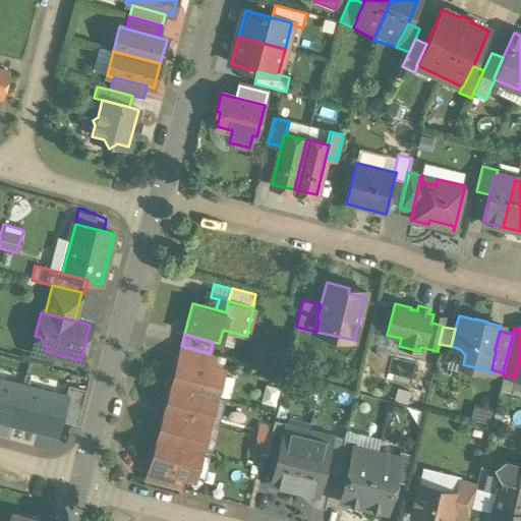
[(210,353),(182,346),(179,359),(211,367),(214,355),(210,353)]
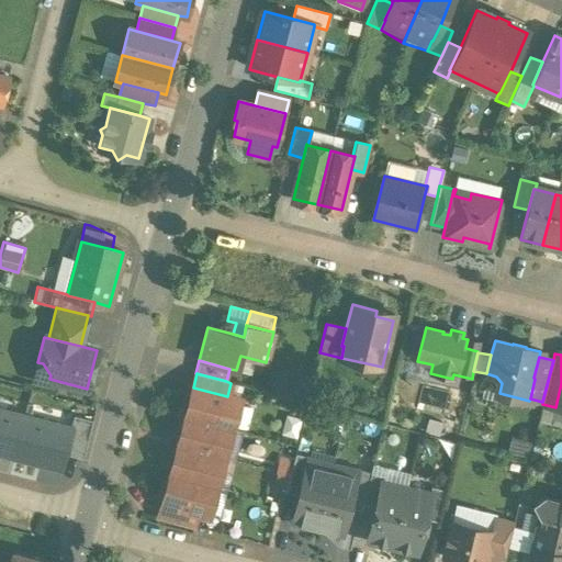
[(193,388),(192,388),(184,417),(233,429),(240,400),(227,396),(193,388)]
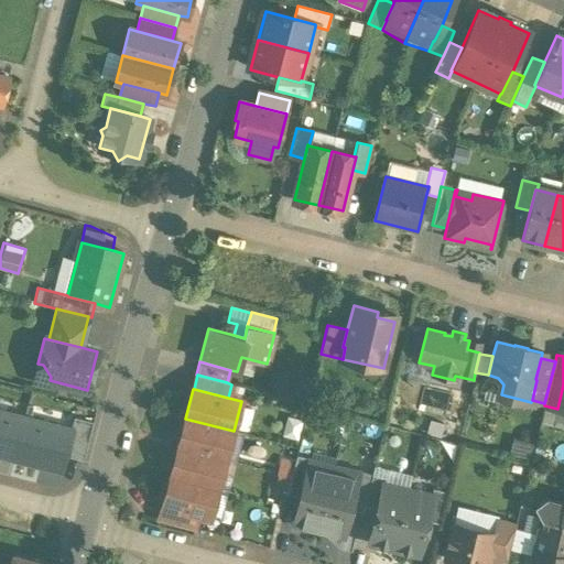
[(0,455),(14,459),(24,419),(0,412),(0,455)]
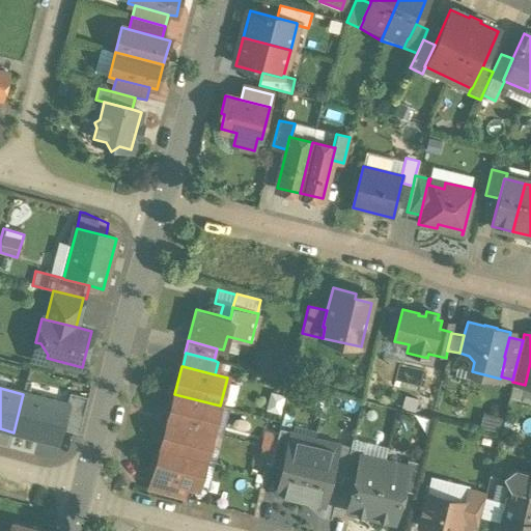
[(23,394),(14,432),(58,444),(61,430),(67,407),(23,394)]
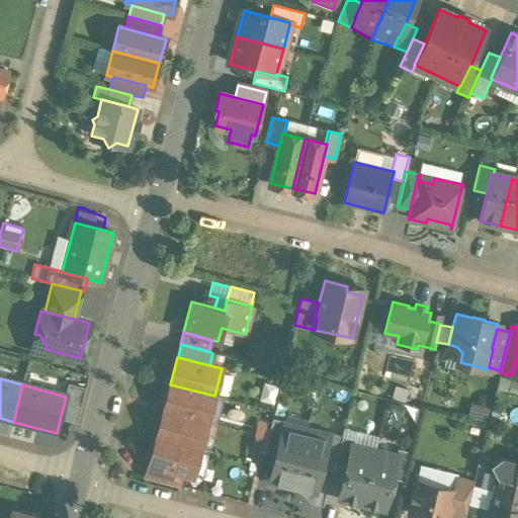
[(69,384),(60,420),(76,424),(85,389),(69,384)]
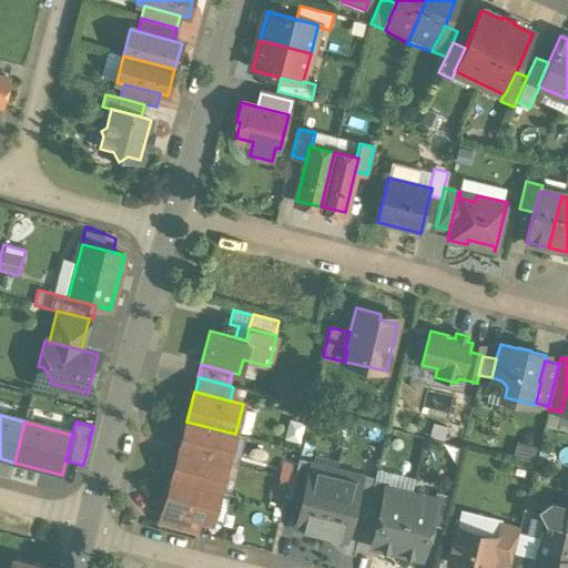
[(235,434),(186,422),(179,450),(227,464),(235,434)]
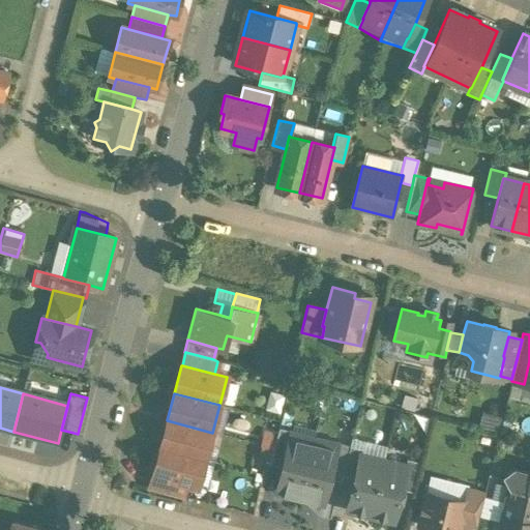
[(500,416),(481,412),(478,425),(496,430),(500,416)]
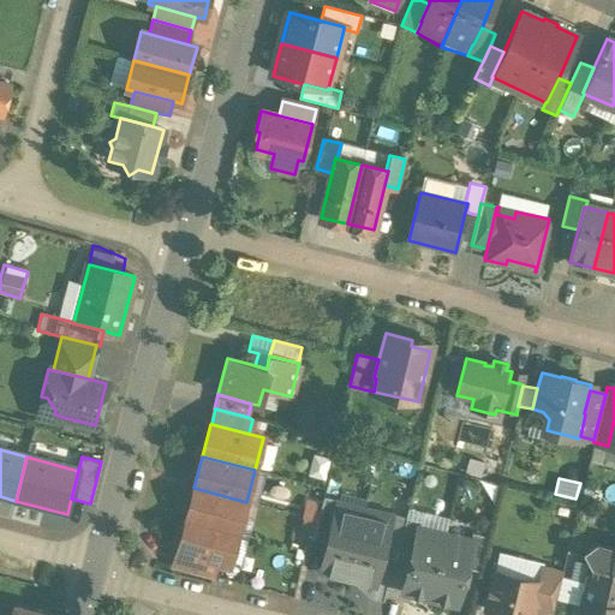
[(246,502),(193,488),(185,519),(238,532),(246,502)]
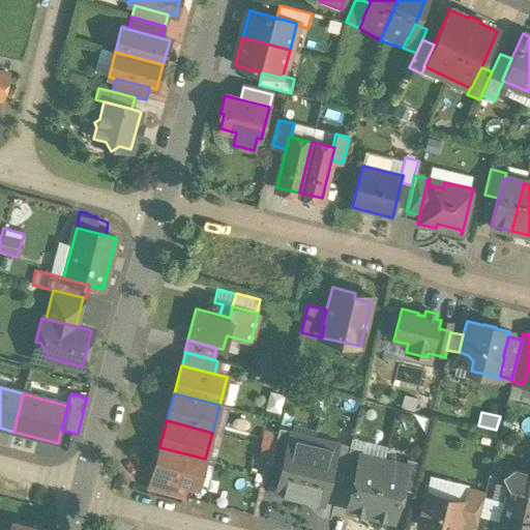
[(353,427),(341,423),(335,442),(349,445),(353,427)]
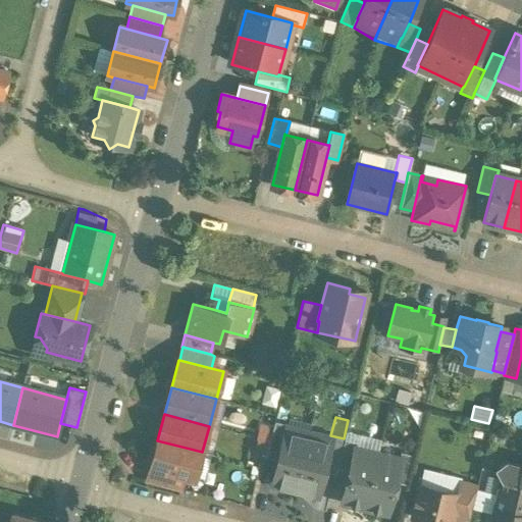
[(266,454),(265,457),(278,460),(284,432),(286,432),(288,424),(274,421),(272,430),(269,441),(266,454)]
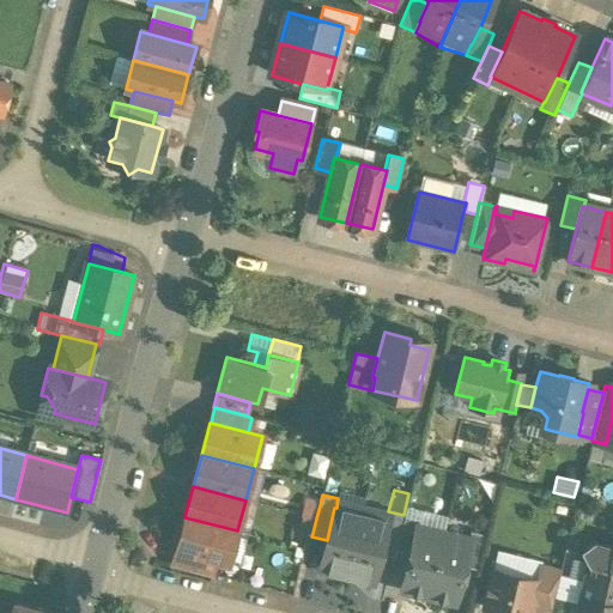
[(320,505),(307,502),(303,515),(316,519),(320,505)]
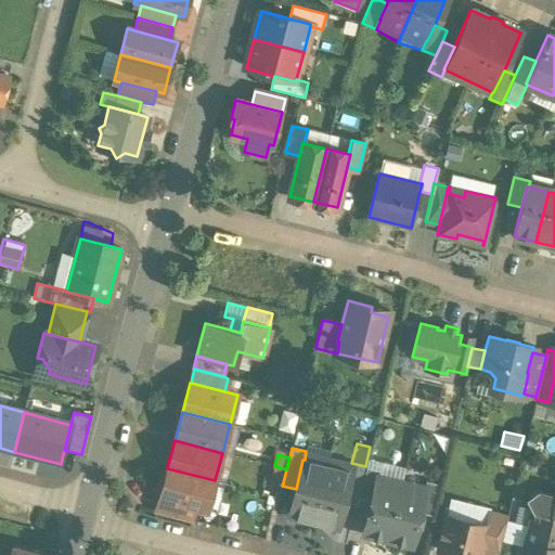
[(296,489),(289,515),(313,520),(326,465),(305,460),(302,460),(296,489)]
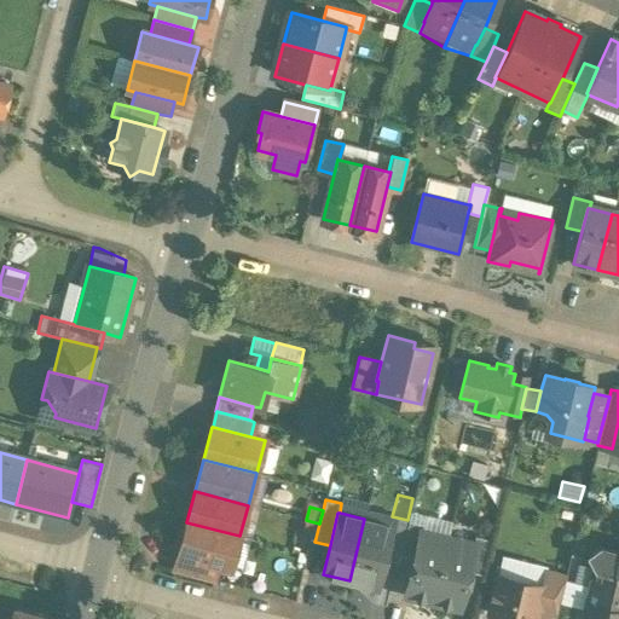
[(392,526),(383,559),(397,562),(399,555),(408,520),(392,516),(391,525),(392,526)]
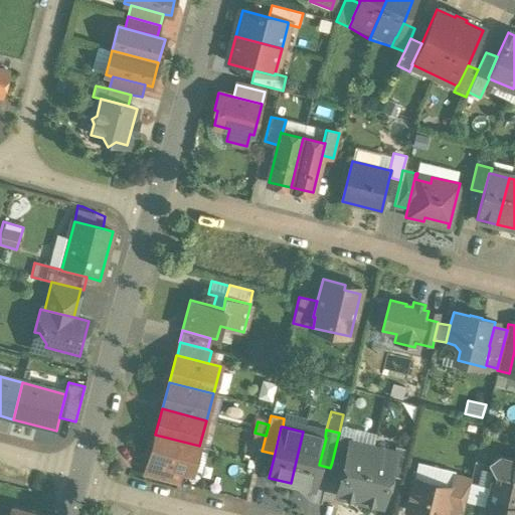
[(303,432),(291,483),(314,488),(319,465),(326,438),(325,437),(303,432)]
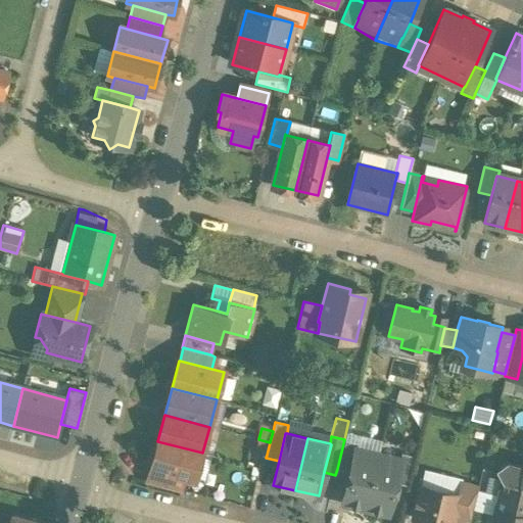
[(270,442),(258,439),(255,453),(267,455),(270,442)]
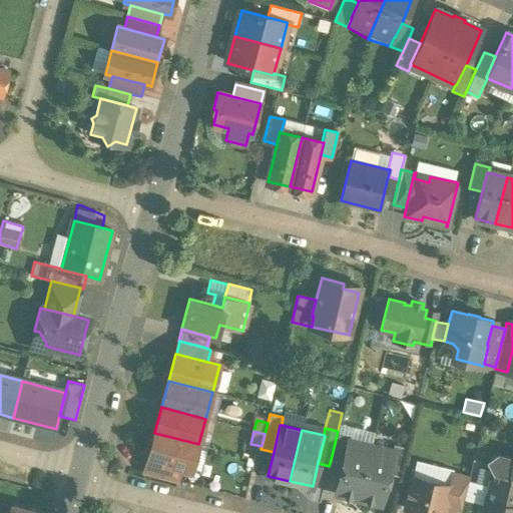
[(351,434),(338,431),(331,460),(342,463),(347,442),(349,442),(351,434)]
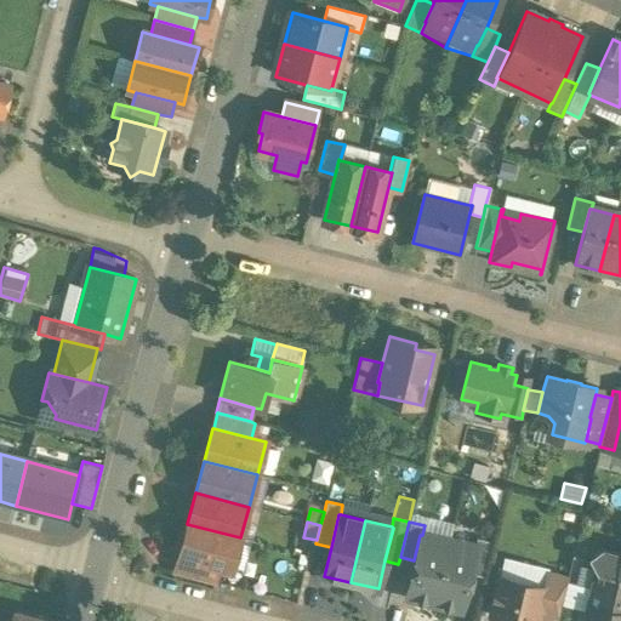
[(240,537),(187,524),(178,557),(180,557),(217,567),(232,570),(240,537)]
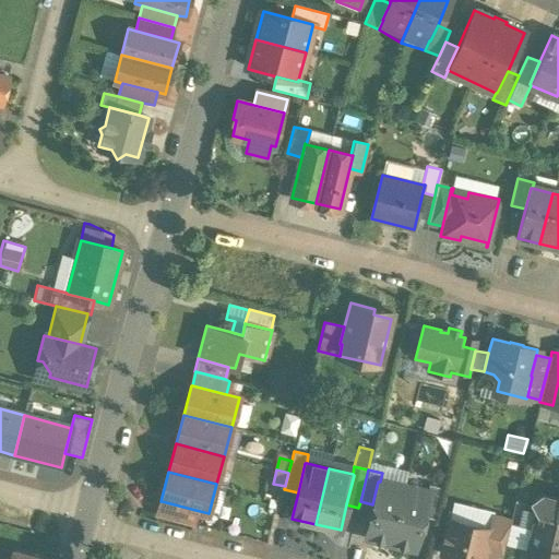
[(380,482),(378,482),(372,504),(365,536),(390,542),(403,487),(380,482)]
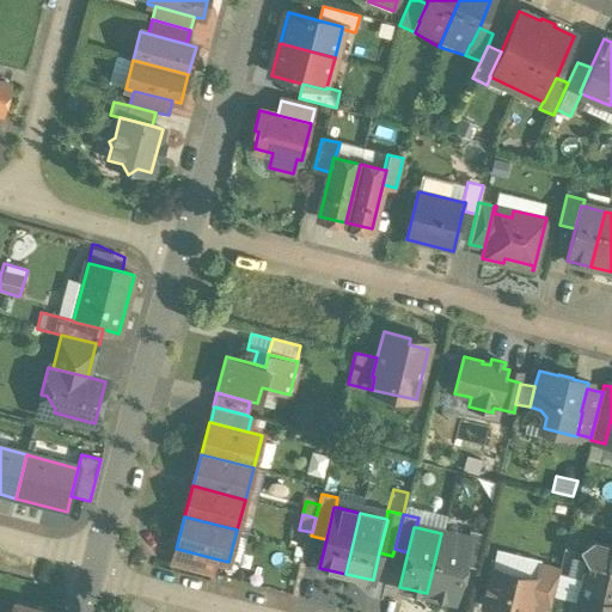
[(484,533),(469,530),(466,539),(467,540),(461,565),(476,569),(484,533)]
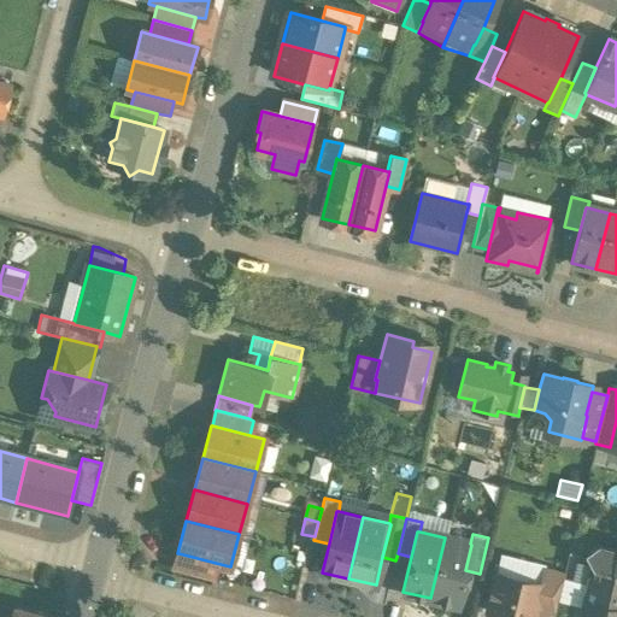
[(470,544),(445,538),(430,598),(457,605),(465,570),(471,545),(470,544)]
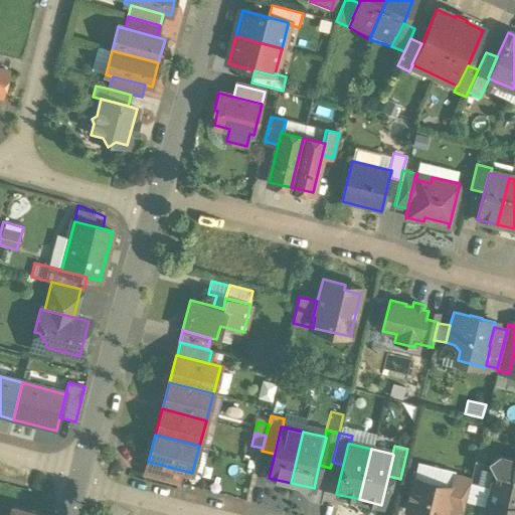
[(514,456),(514,457),(513,461),(497,457),(487,462),(494,473),(490,487),(514,492),(514,456)]
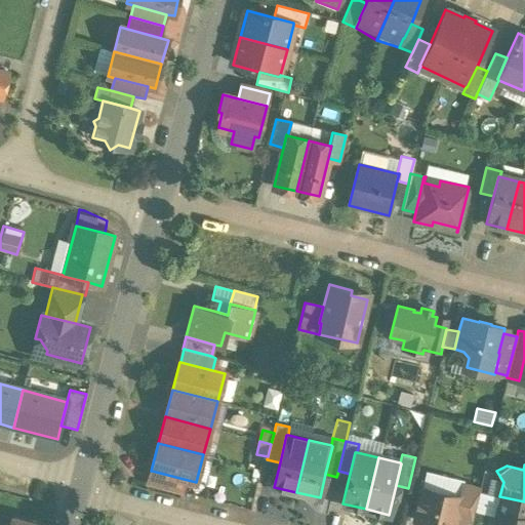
[(184,479),(152,471),(149,484),(180,492),(184,479)]
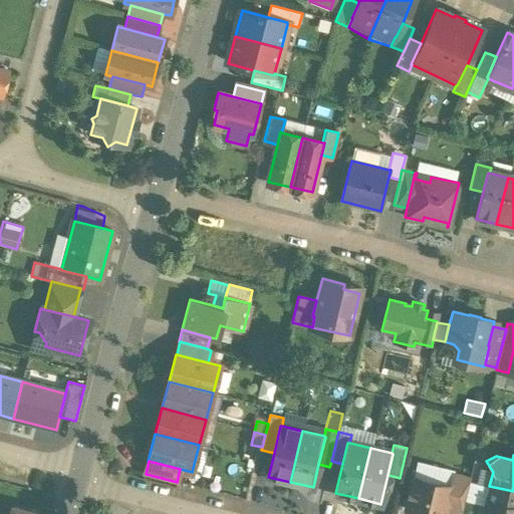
[(469,478),(453,474),(450,486),(452,486),(446,510),(461,513),(469,478)]
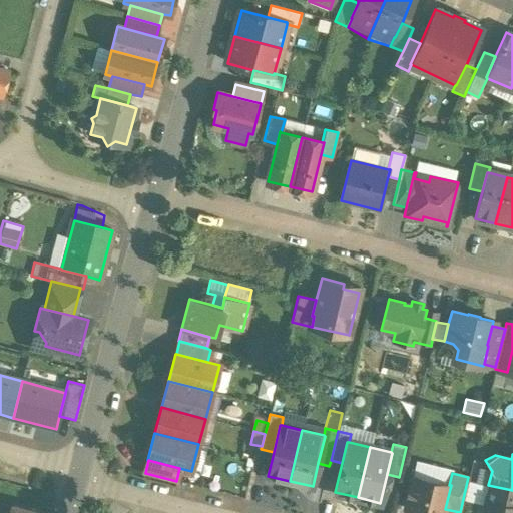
[(449,485),(412,476),(404,508),(425,512),(428,512),(431,505),(445,509),(451,485),(449,485)]
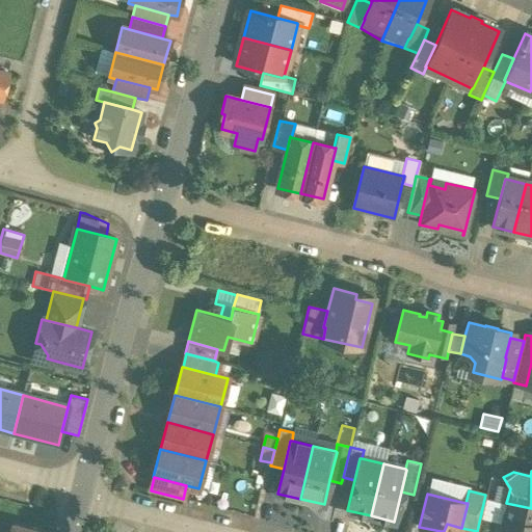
[(531,531),(531,508),(506,503),(501,525),(507,526),(505,531),(531,531)]
